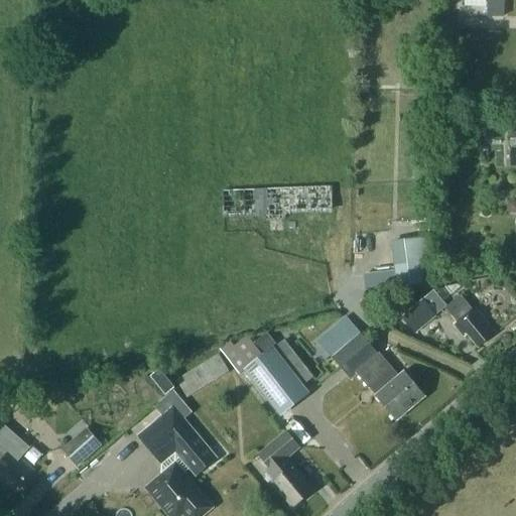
[(490,141),(491,127),(481,127),(480,141),(490,141)]
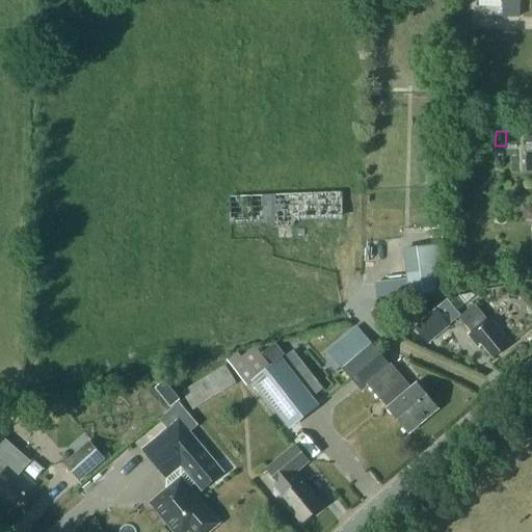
[(407,248),(410,282),(415,281),(417,298),(444,294),(439,245),(407,248)]
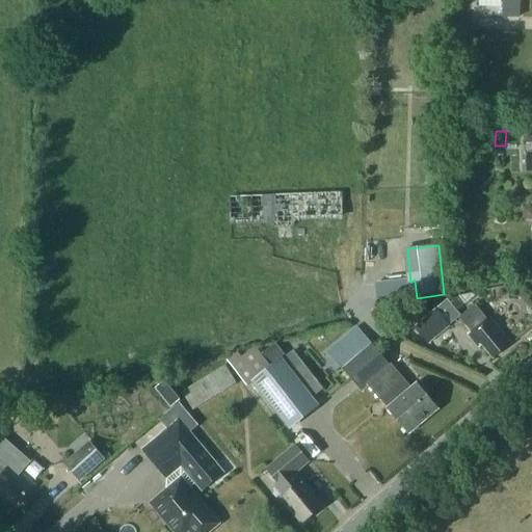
[(471,333),(468,335),(478,347),(481,344),(493,357),(510,343),(489,317),(486,319),(475,306),(459,318),(471,333)]
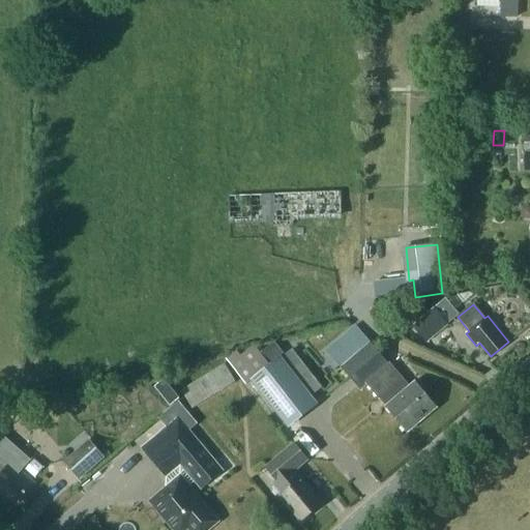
[(412,326),(425,342),(448,323),(435,307),(412,326)]
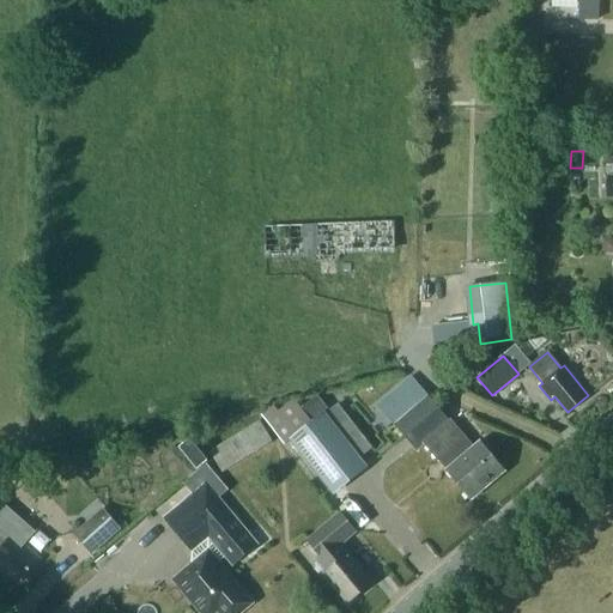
[(428,396),(395,425),(417,450),(424,444),(438,461),(447,469),(445,471),(471,499),(504,472),(490,455),(495,450),(486,439),(481,444),(479,441),(471,448),(463,439),(428,396)]
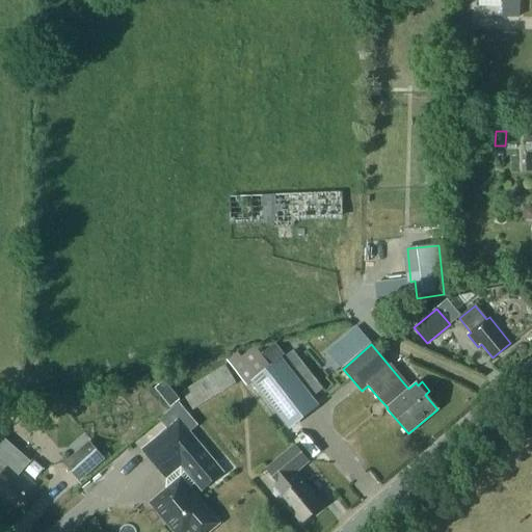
[(294,378),(307,369),(292,351),(270,368),(255,347),(231,366),(247,387),(254,381),(289,427),(316,406),(294,378)]
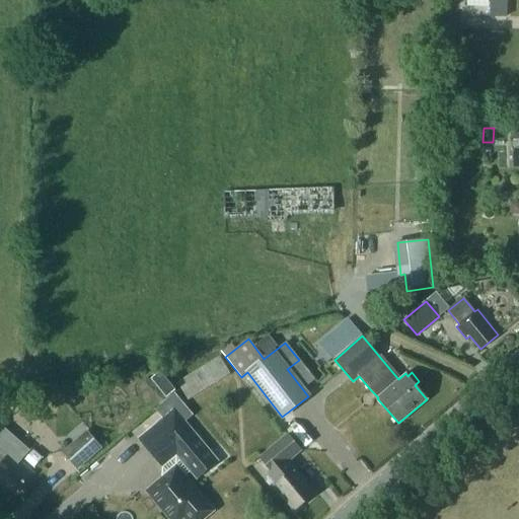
[(189,401),(231,375),(220,357),(177,382),(189,401)]
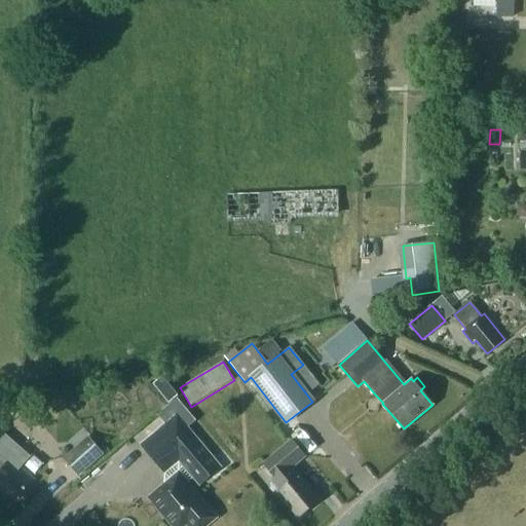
[(164,424),(147,439),(171,467),(179,460),(199,484),(220,466),(187,427),(195,420),(177,398),(157,414),(164,424)]
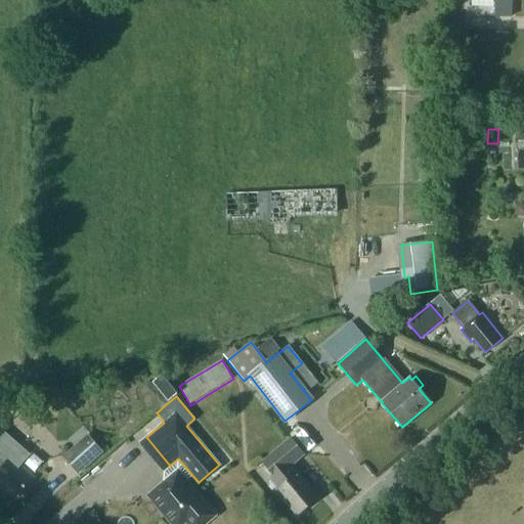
[(0,480),(11,490),(13,488),(18,493),(33,477),(19,465),(22,463),(0,443),(0,440),(5,435),(0,430),(0,480)]
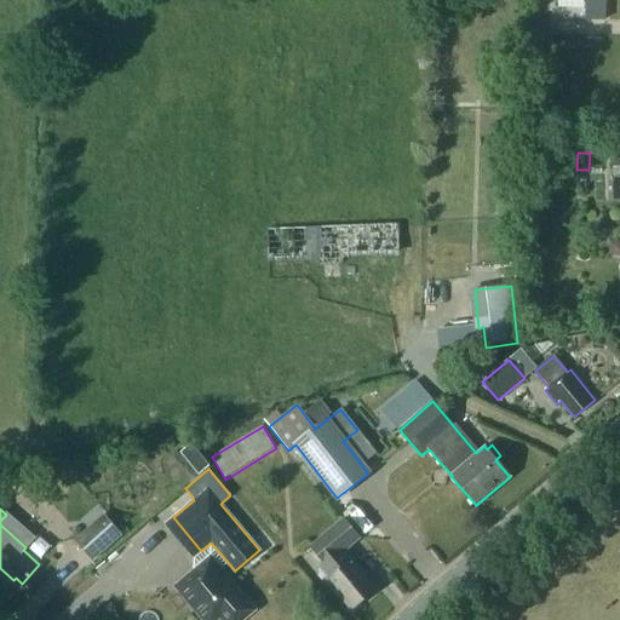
[(122,534),(104,515),(75,540),(93,560),(122,534)]
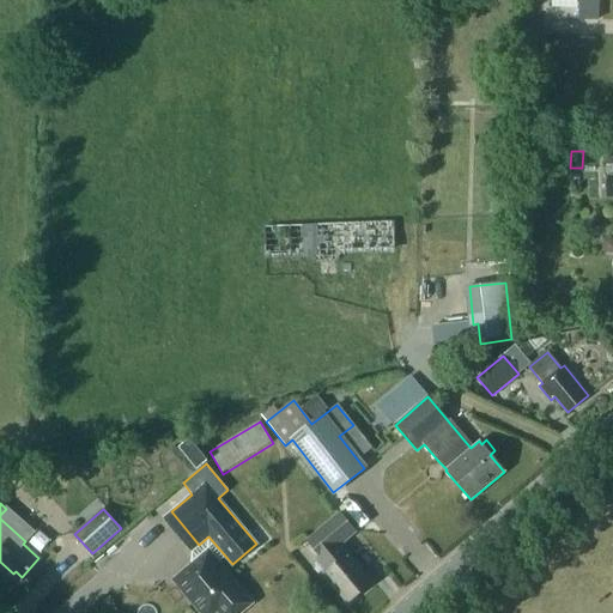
[(347,604),(372,582),(349,553),(349,554),(340,544),(356,532),(340,513),(308,540),(332,569),(323,575),(347,604)]
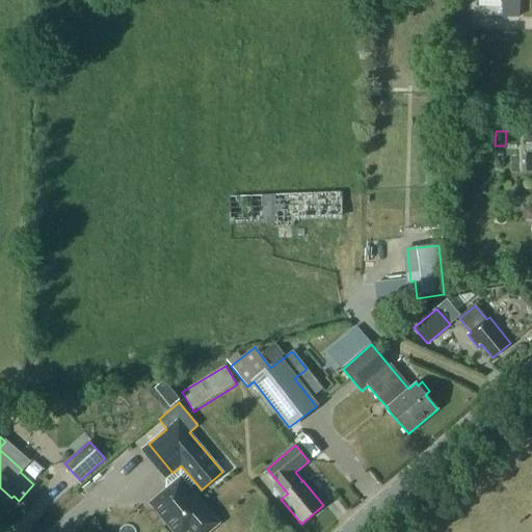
[(164,515),(169,522),(167,526),(171,531),(177,530),(178,531),(181,531),(189,526),(194,531),(204,531),(214,524),(180,482),(154,504),(157,507),(156,512),(160,516),(164,515)]
